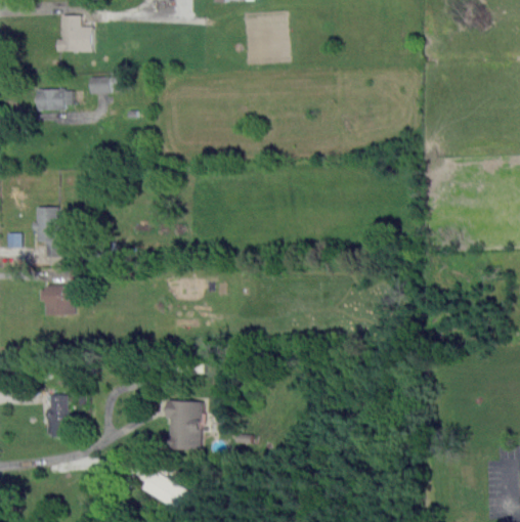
[(79,16),(79,28),(90,27),(91,51),(55,52),(55,40),(61,39),(60,16),(79,16)]
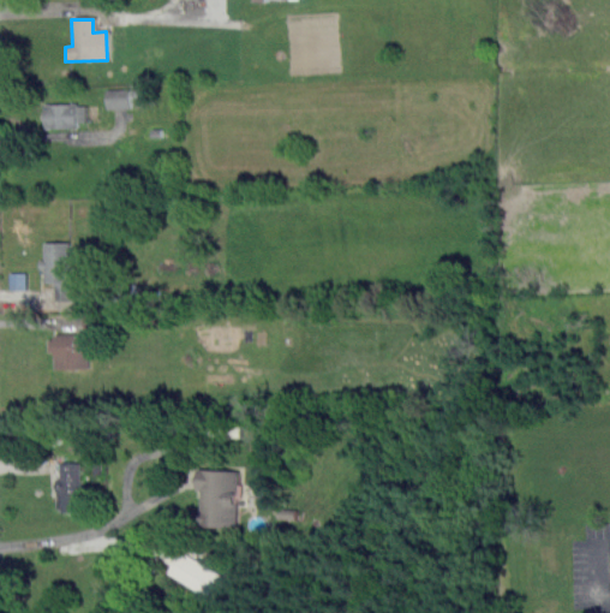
[(105,112),(129,111),(127,91),(103,91),(105,112)]
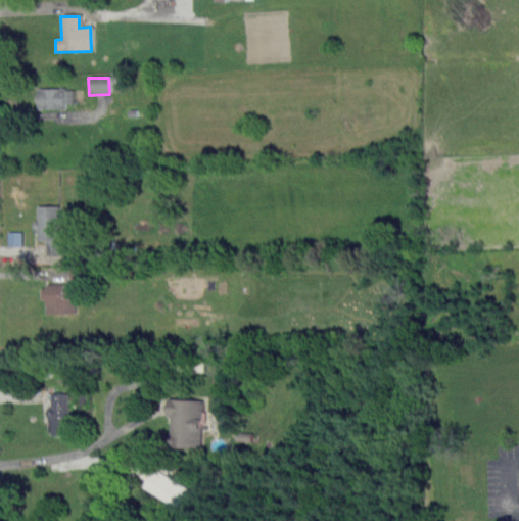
[(61,89),(61,92),(68,92),(69,104),(62,105),(62,110),(35,111),(34,90),(61,89)]
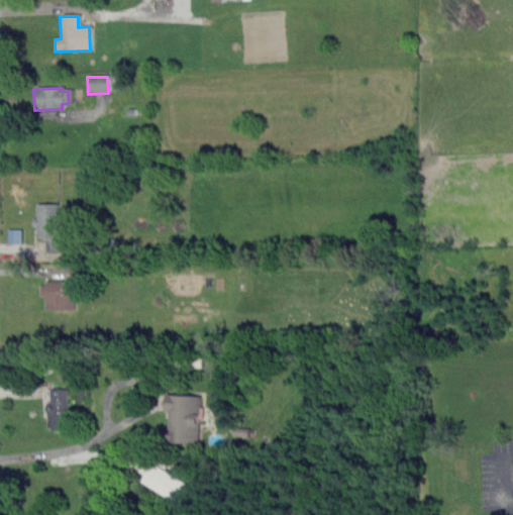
[(58,237),(58,244),(63,244),(63,255),(44,255),(44,241),(35,241),(36,230),(32,229),(32,222),(36,222),(36,207),(58,207),(58,237)]
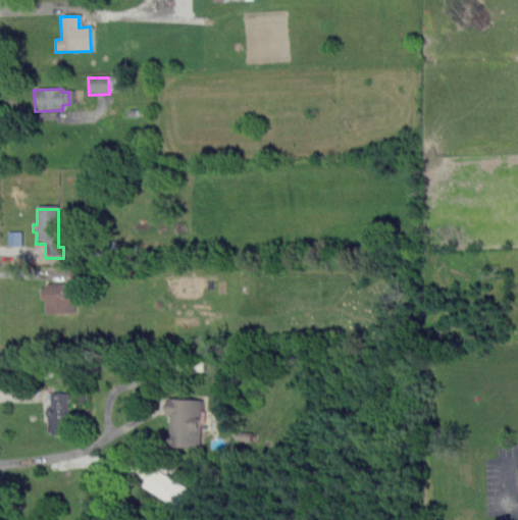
[(44,315),(44,300),(38,300),(38,291),(43,291),(43,286),(72,284),(73,314),(44,315)]
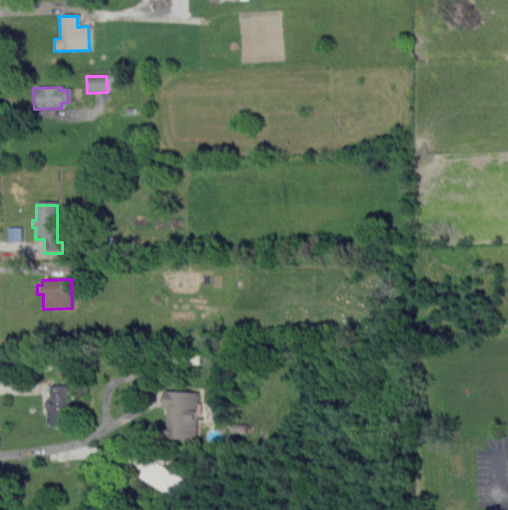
[(47,428),(47,424),(44,425),(43,400),(47,400),(47,387),(63,386),(64,427),(47,428)]
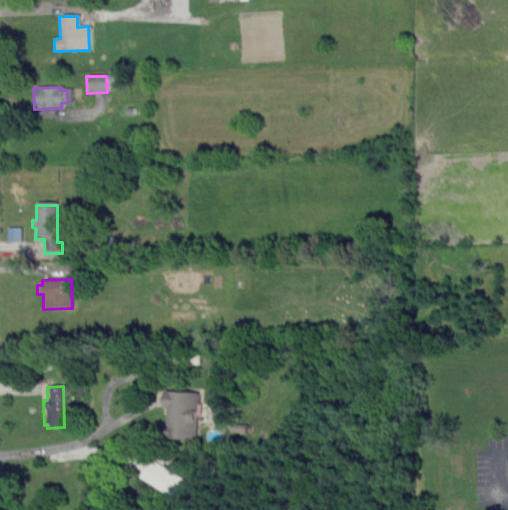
[(163,391),(196,392),(194,439),(164,438),(166,408),(162,408),(163,391)]
